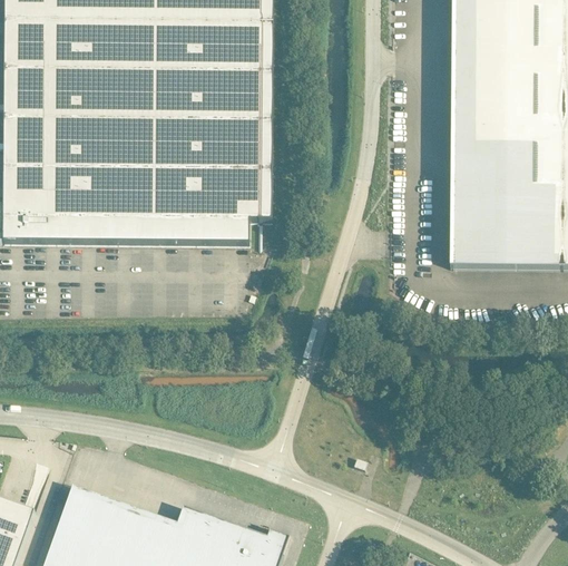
[(3,0),(5,23),(272,26),(272,0),(3,0)]
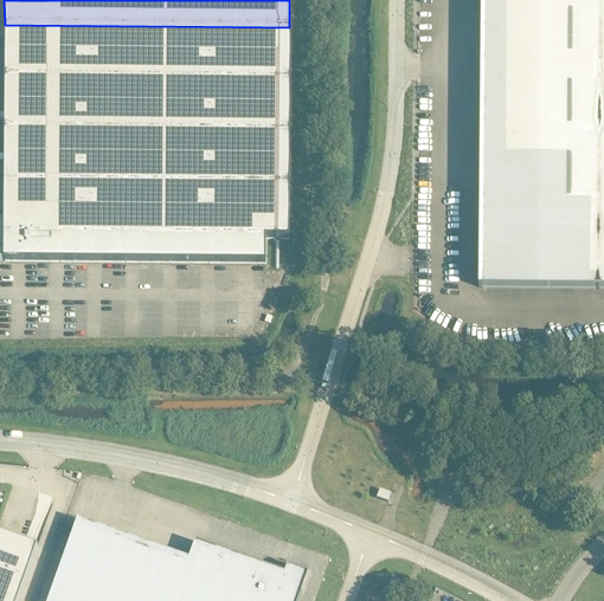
[(479,0),(477,284),(603,284),(603,0),(479,0)]
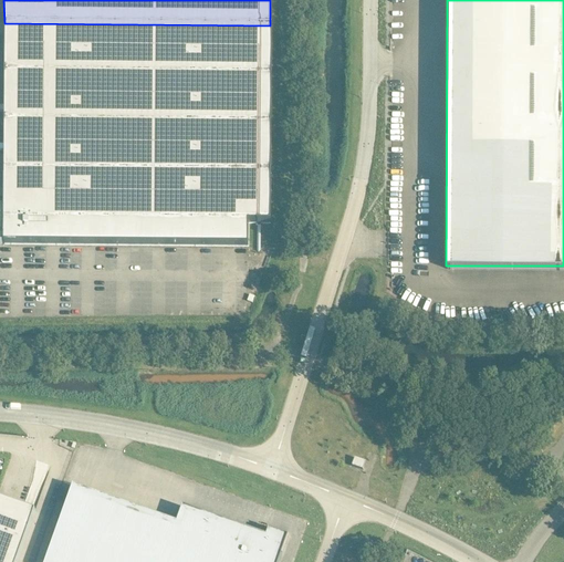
[(4,23),(2,205),(0,204),(0,240),(247,243),(247,220),(269,220),(270,25),(4,23)]
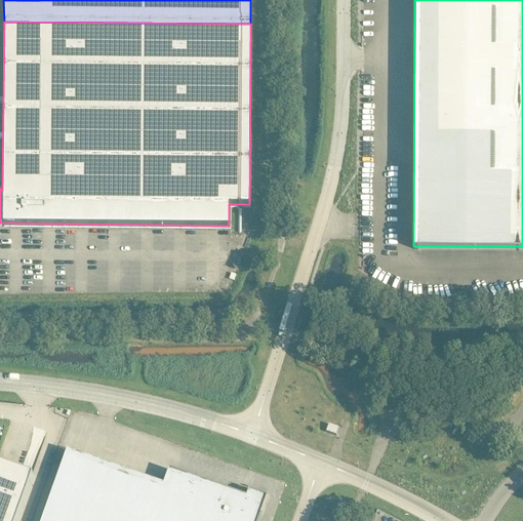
[(324,429),(334,432),(337,425),(327,421),(324,429)]
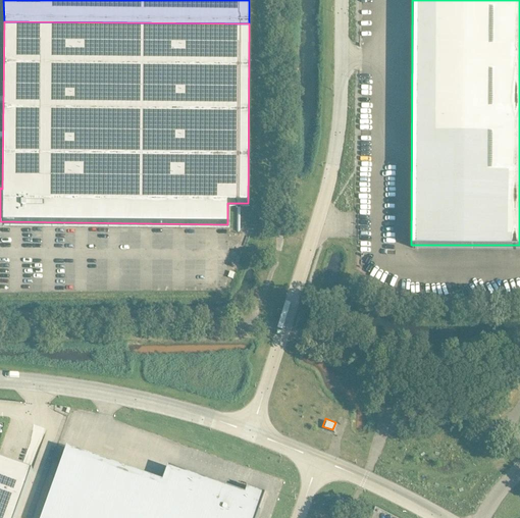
[(254,517),(264,491),(246,484),(244,491),(166,463),(161,478),(65,445),(39,517),(254,517)]
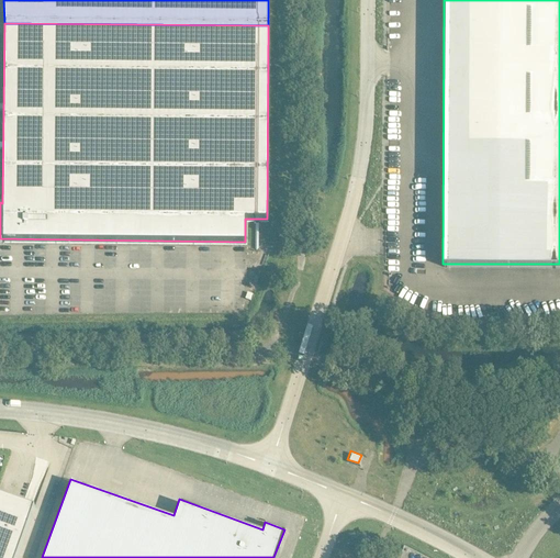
[(0,557),(13,557),(33,504),(32,504),(21,500),(0,492),(0,557)]
